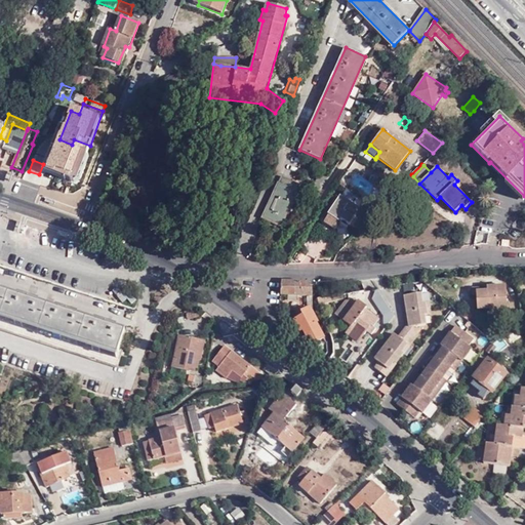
[(282,176),(264,217),(283,226),(300,185),(282,176)]
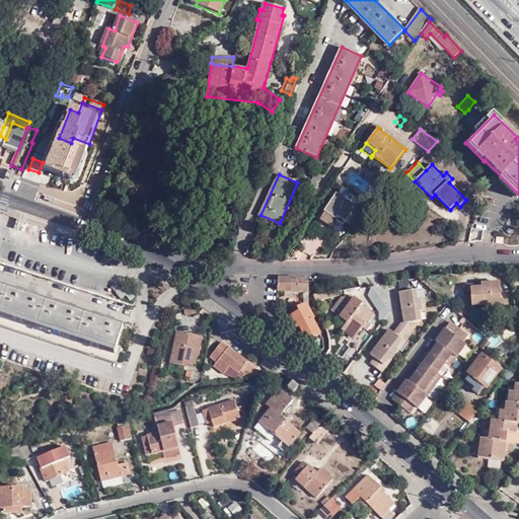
[(84,181),(77,180),(74,198),(81,200),(84,181)]
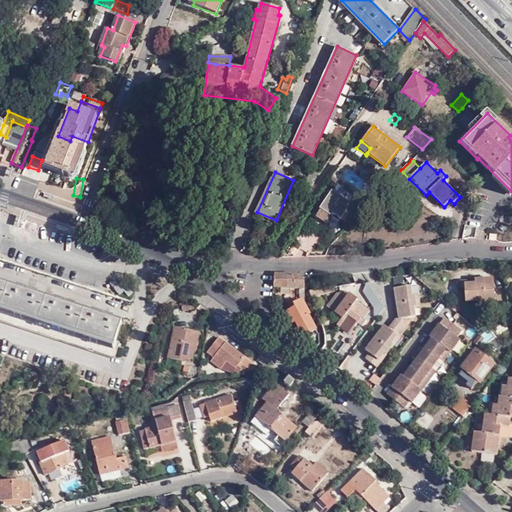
[(306,184),(312,188),(315,184),(309,180),(306,184)]
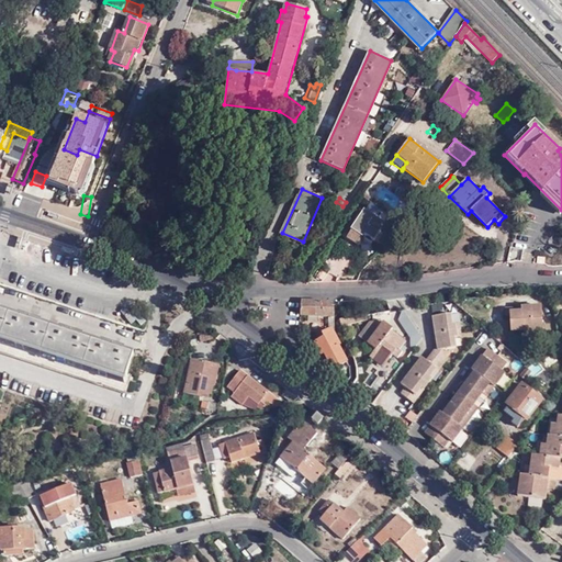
[(415,204),(400,221),(403,224),(418,208),(415,204)]
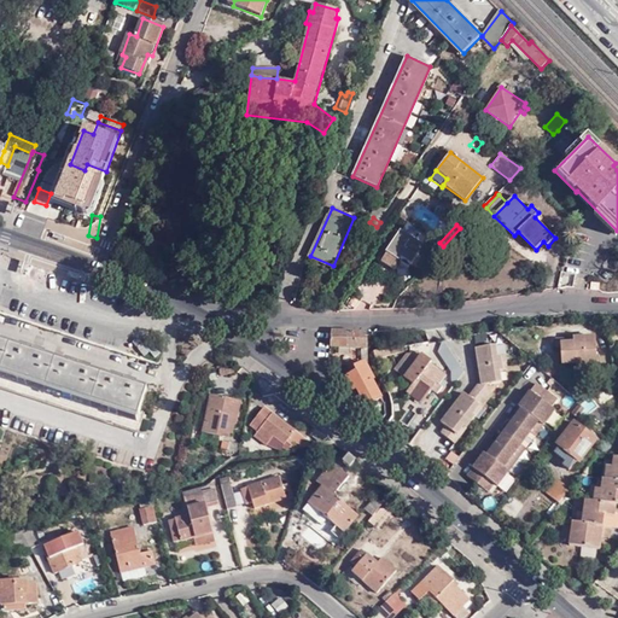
[(398,232),(384,255),(397,263),(398,261),(409,267),(423,248),(398,232)]
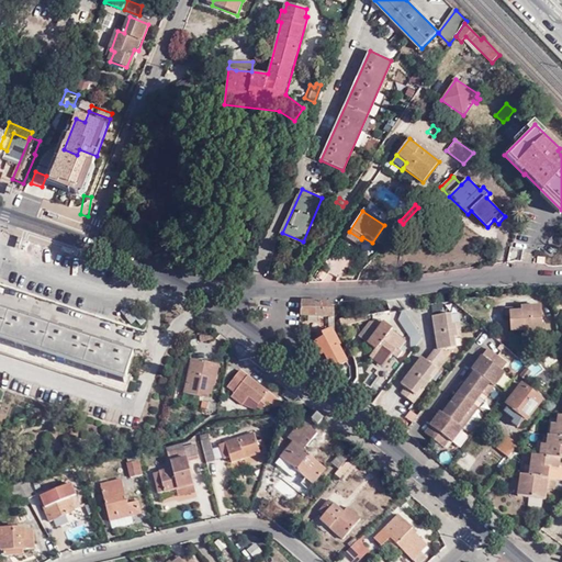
[(349,232),(345,238),(357,246),(361,239),(349,232)]
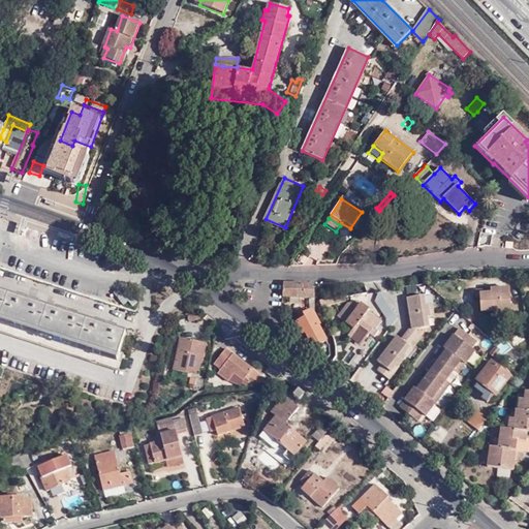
[(314,301),(315,292),(309,286),(302,284),(284,283),(284,290),(284,298),(314,301)]
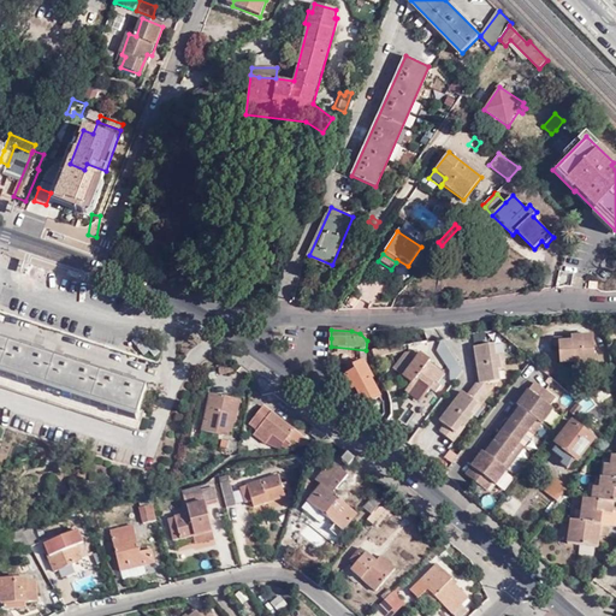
[(575,367),(597,366),(596,337),(576,337),(576,339),(566,341),(566,337),(558,337),(558,345),(562,345),(563,362),(575,362),(575,367)]
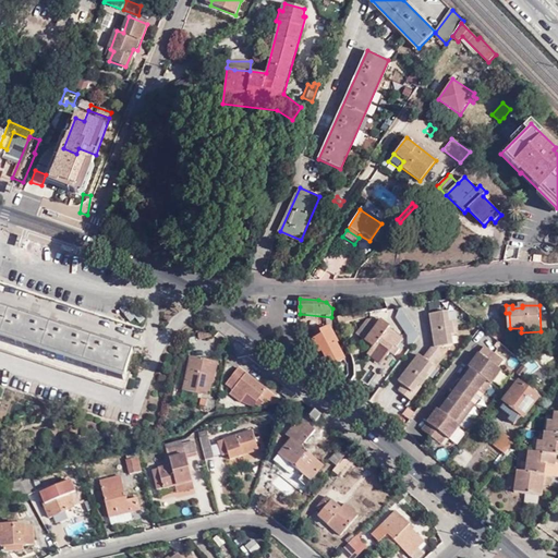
[(0,307),(0,340),(17,347),(60,361),(102,375),(125,381),(135,351),(0,307)]
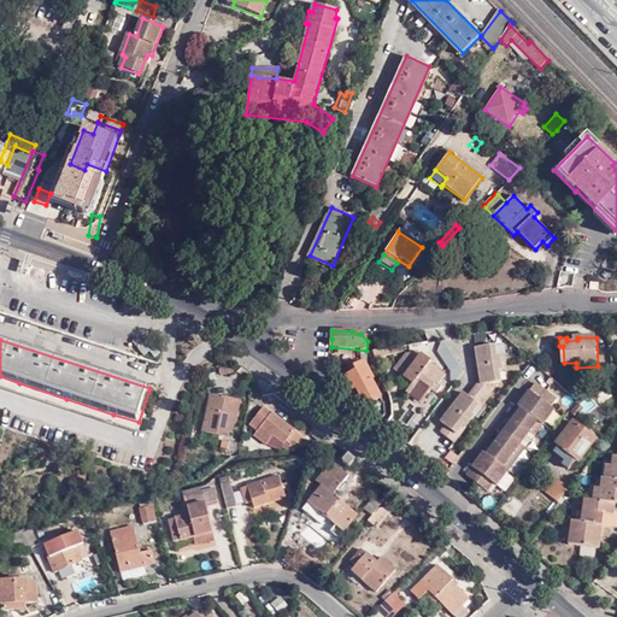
[(482,372),(479,372),(480,381),(472,391),(487,400),(492,394),(486,389),(486,383),(499,382),(498,370),(500,370),(499,363),(499,354),(495,354),(494,346),(475,348),(476,359),(481,359),(481,365),(482,372)]
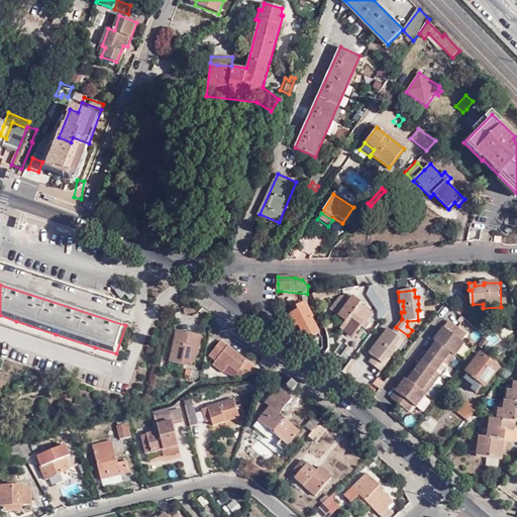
[(360,303),(353,297),(338,315),(345,322),(344,323),(355,331),(364,321),(367,323),(372,315),(359,305),(360,303)]
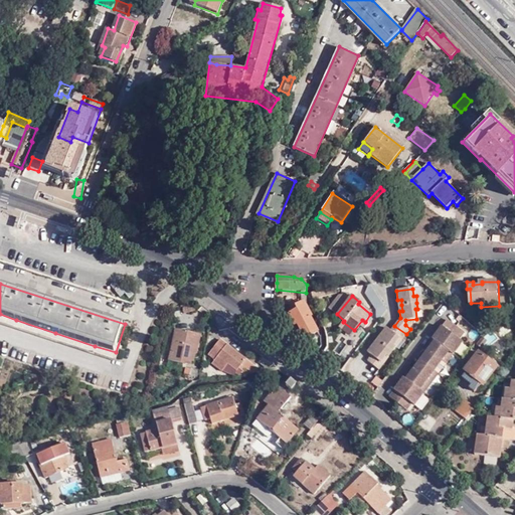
[(313,317),(305,304),(296,309),(298,312),(291,317),(297,327),(299,325),(303,332),(306,330),(311,338),(321,333),(312,318),(313,317)]
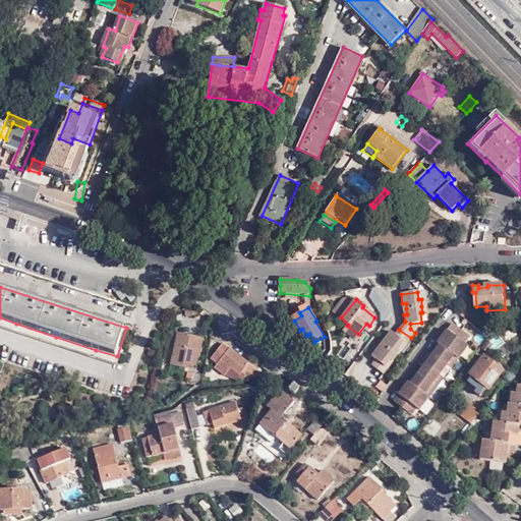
[(442,336),(440,334),(435,341),(437,343),(458,358),(462,351),(460,349),(464,343),(469,336),(452,323),(446,330),(449,332),(445,338),(442,336)]
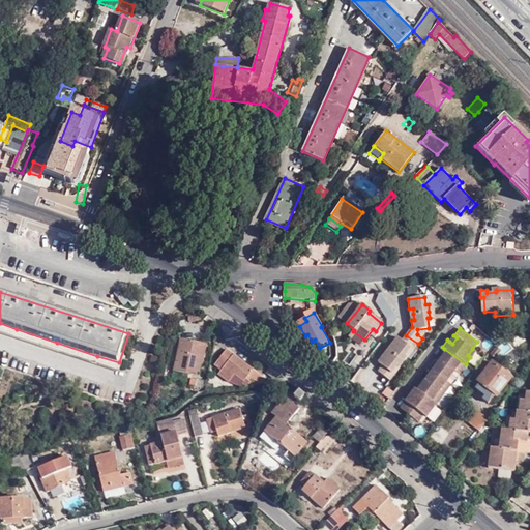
[(418,344),(406,335),(402,341),(399,337),(391,347),(394,349),(391,353),(405,362),(408,358),(405,357),(411,348),(414,350),(418,344)]
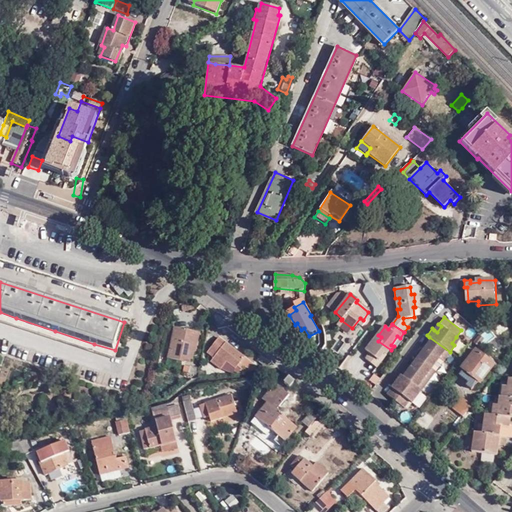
[(166,357),(178,360),(179,356),(188,359),(189,351),(192,351),(196,332),(173,327),(166,357)]
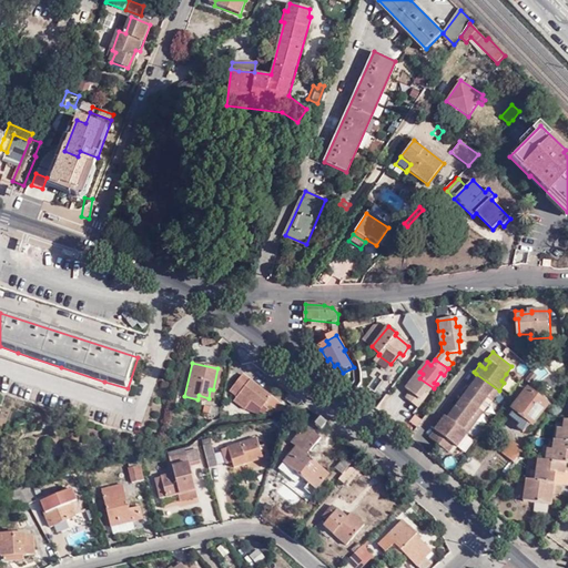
[(529,383),(536,375),(531,372),(525,379),(529,383)]
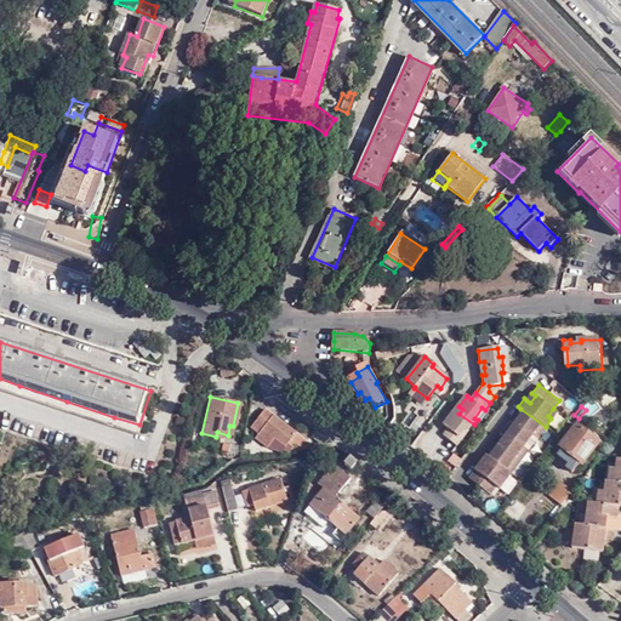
[(478,420),(485,410),(482,408),(474,419),(478,420)]
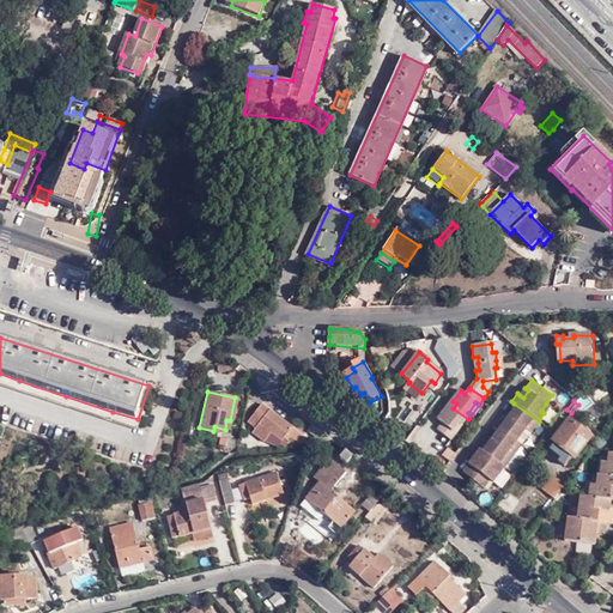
[(511,413),(507,418),(499,428),(516,441),(516,439),(526,428),(530,431),(539,422),(514,404),(508,411),(511,413)]
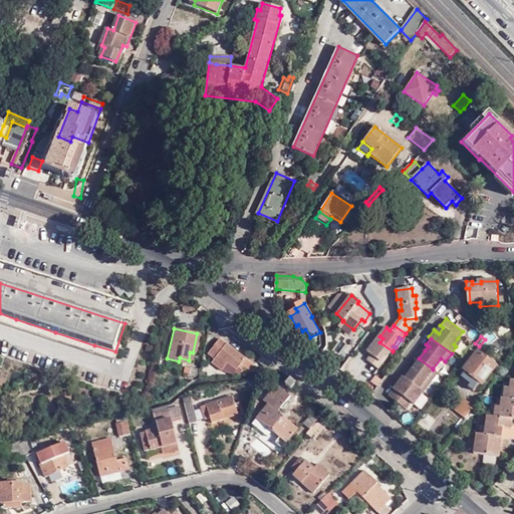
[(231,366),(239,373),(241,370),(245,374),(248,371),(255,373),(258,369),(224,342),(212,356),(218,361),(215,364),(225,373),(231,366)]
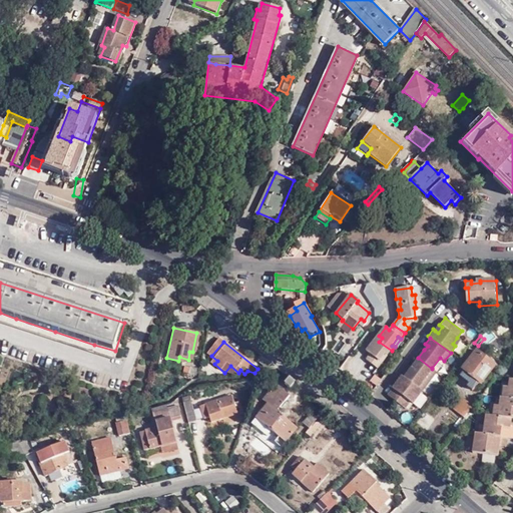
[(392,351),(379,342),(376,346),(373,345),(367,353),(371,356),(367,361),(378,369),(382,364),(380,362),(386,354),(388,356),(392,351)]
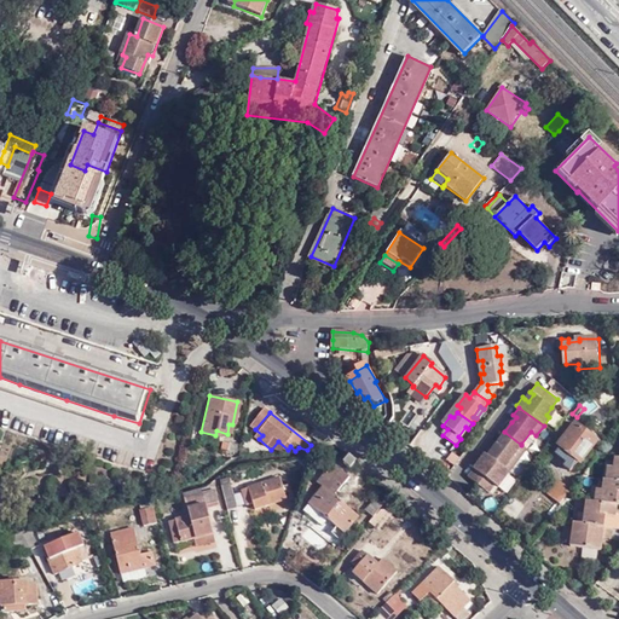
[(574,422),(557,444),(560,446),(556,452),(566,460),(562,463),(570,469),(573,466),(576,463),(578,464),(597,440),(574,422)]
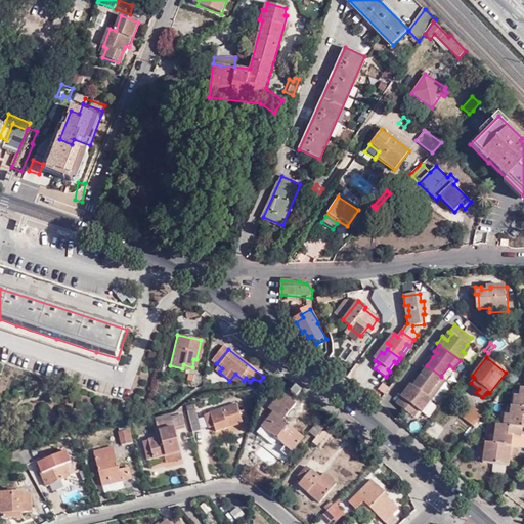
[(427,365),(421,375),(418,379),(416,377),(410,384),(431,399),(438,389),(434,387),(441,377),(427,365)]
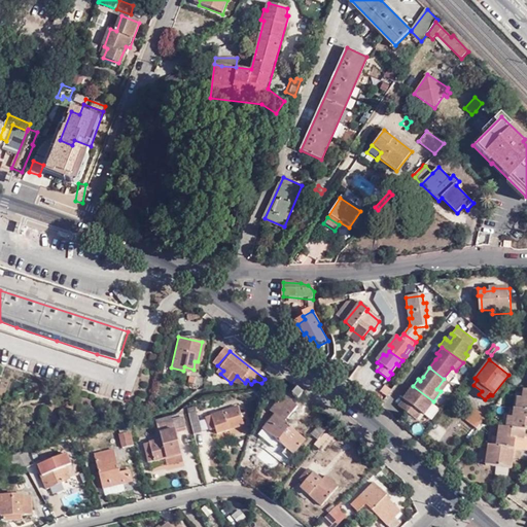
[(231,383),(243,386),(245,383),(237,376),(231,383)]
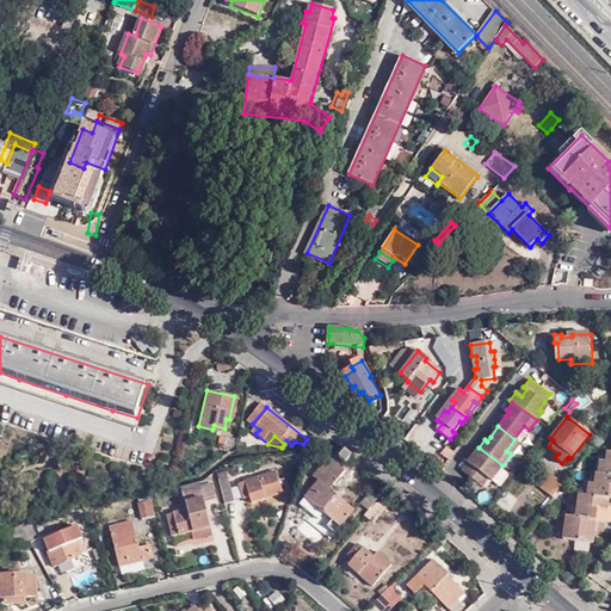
[(514,439),(506,451),(511,454),(519,442),(514,438),(514,439)]
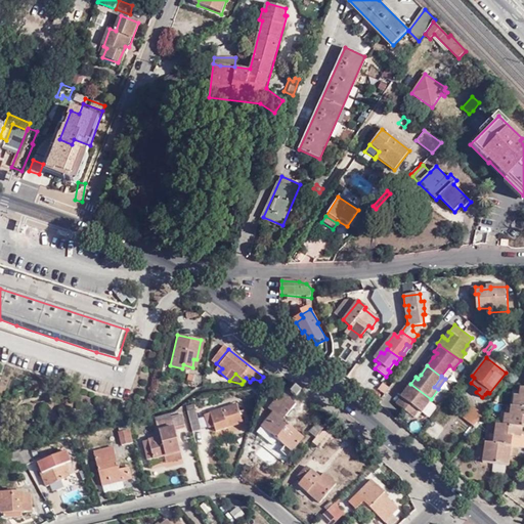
[(407,392),(403,398),(400,396),(395,403),(413,417),(423,404),(426,406),(431,399),(410,384),(408,382),(403,389),(404,390),(407,392)]
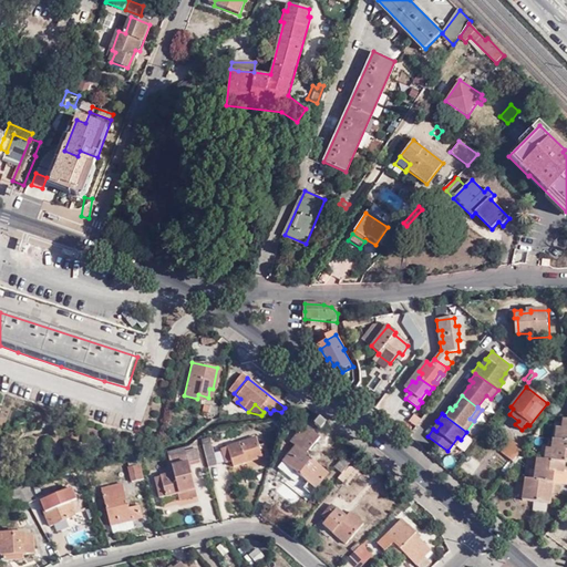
[(321,429),(326,422),(320,418),(315,424),(321,429)]
